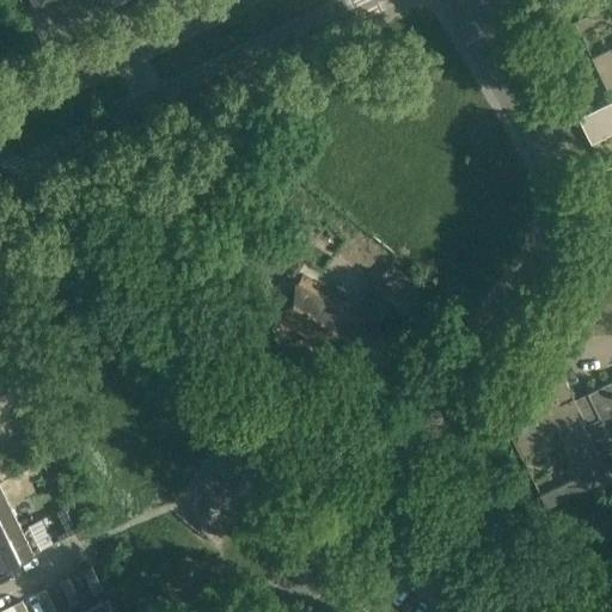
[(31,0),(38,13),(65,0),(31,0)]
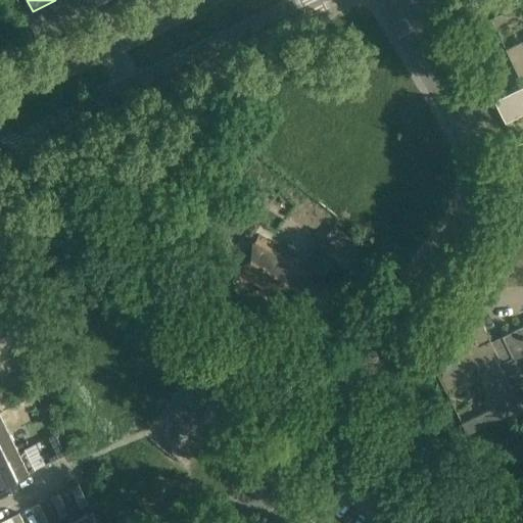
[(522,75),(522,41),(506,50),(519,78),(522,75)]
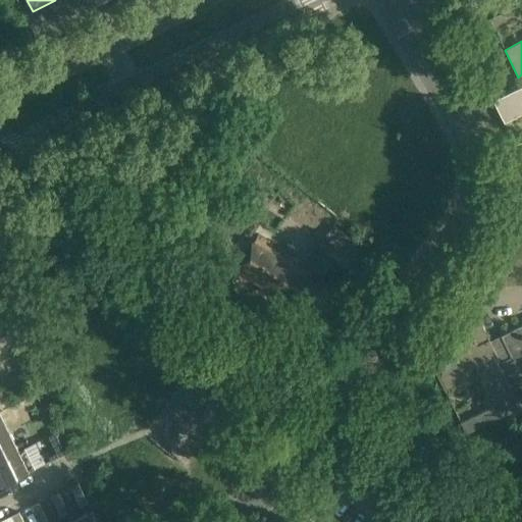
[(521,86),(493,101),(505,123),(521,114),(521,86)]
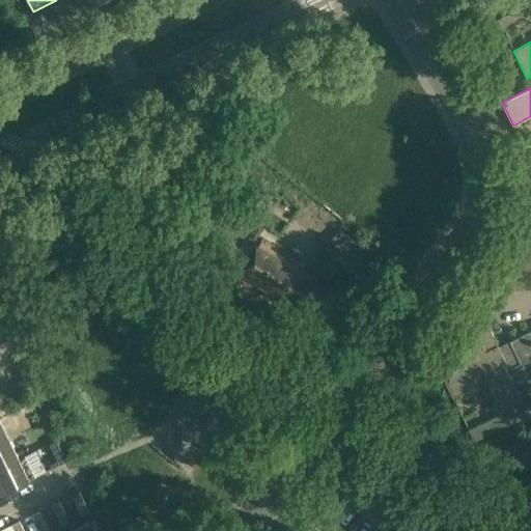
[(307,215),(281,196),(266,218),(274,224),(283,211),(301,223),(307,215)]
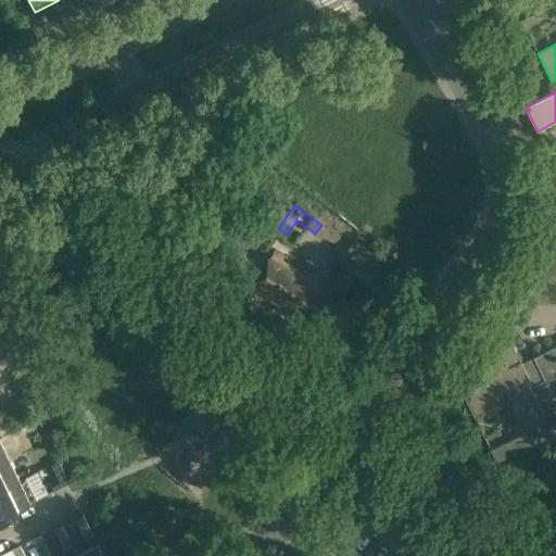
[(399,278),(356,241),(336,265),(378,302),(399,278)]
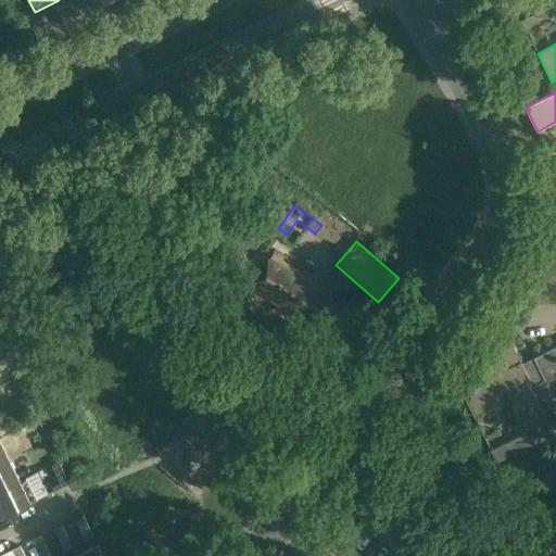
[(333,293),(273,253),(250,287),(310,326),(333,293)]
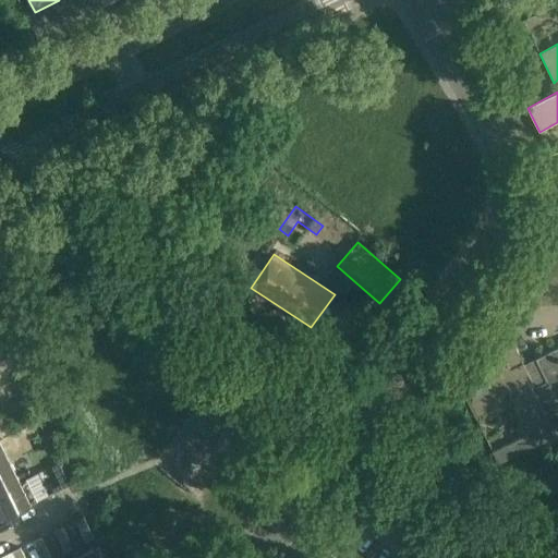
[(553,423),(523,364),(512,341),(498,348),(504,360),(458,381),(475,417),(484,413),(485,409),(502,400),(504,396),(508,393),(528,433),(492,451),(498,464),(557,434),(552,424),(553,423)]
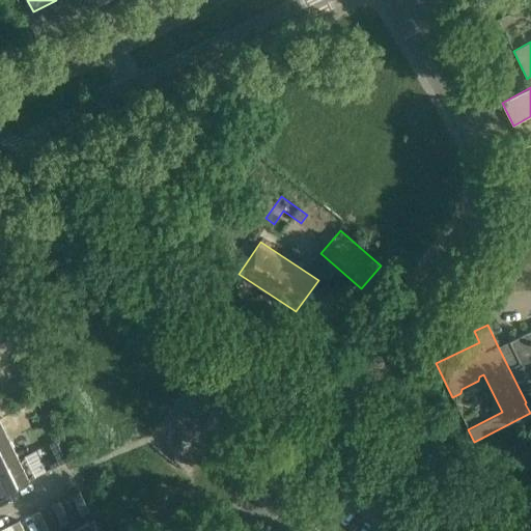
[(526,402),(530,413),(530,382),(522,363),(530,358),(530,330),(509,341),(498,346),(526,402)]
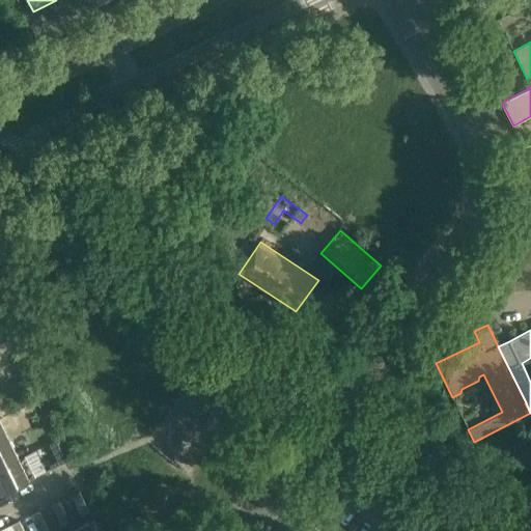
[(0,442),(9,438),(0,417),(0,442)]
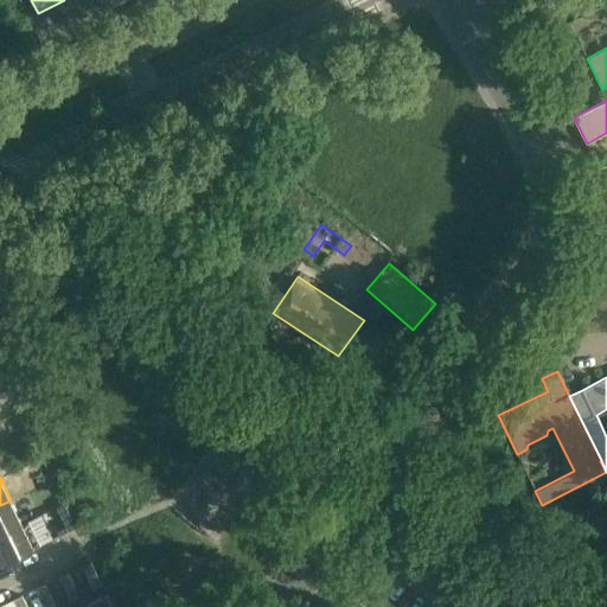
[(0,505),(0,534),(23,523),(11,500),(0,505)]
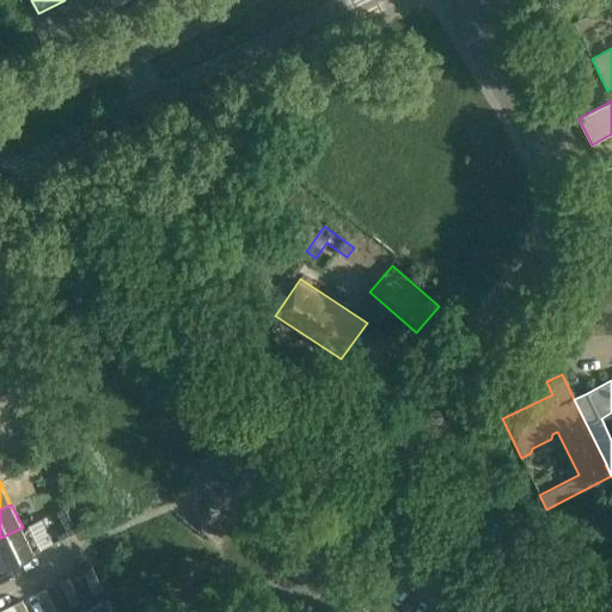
[(23,527),(0,538),(0,568),(35,552),(23,527)]
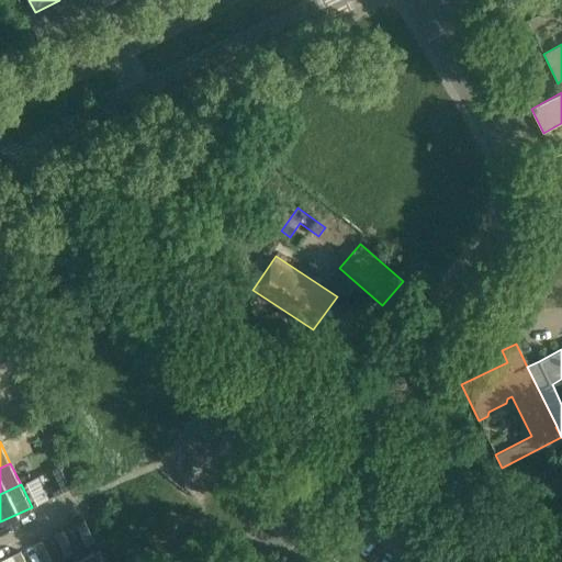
[(94,540),(83,520),(76,524),(86,544),(94,540)]
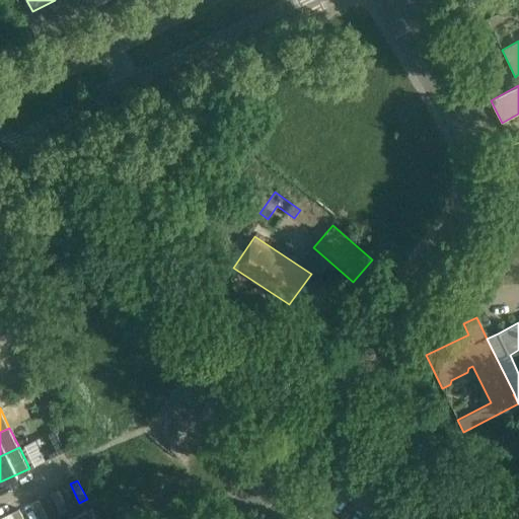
[(67,509),(58,490),(51,494),(60,513),(67,509)]
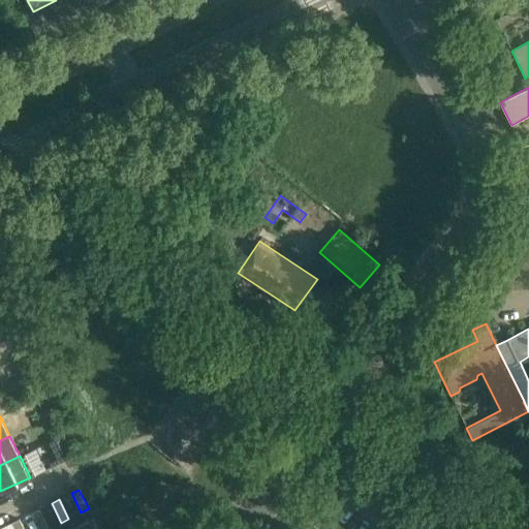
[(47,528),(49,528),(38,509),(32,512),(39,528),(47,528)]
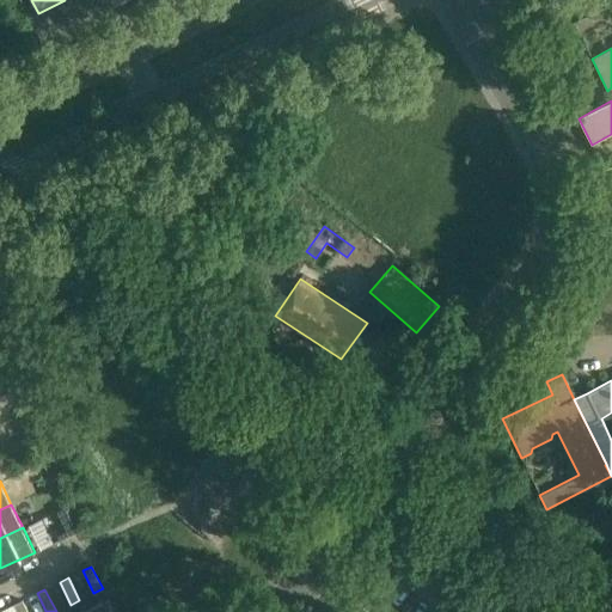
[(84,610),(84,611),(114,611),(108,598),(84,610)]
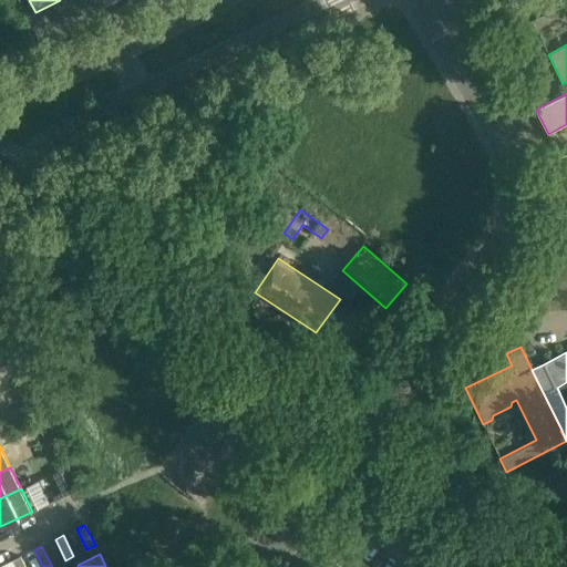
[(24,566),(20,556),(12,560),(16,566),(24,566)]
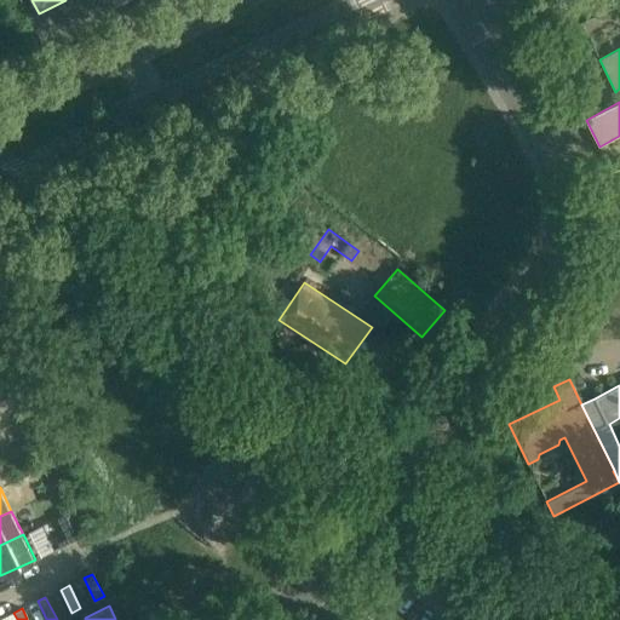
All buildings are outlined.
